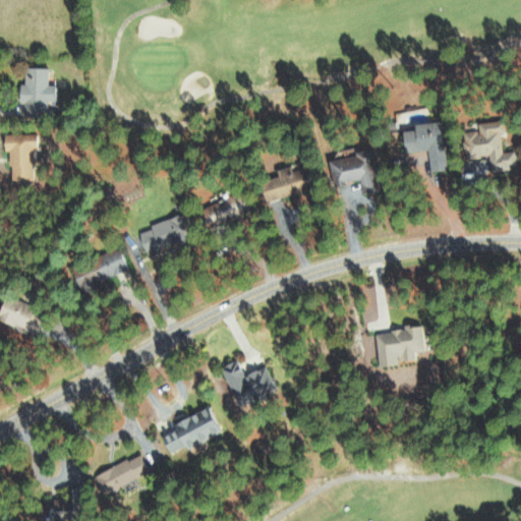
[(47,67),(23,67),(23,84),(17,84),(17,103),(22,103),(21,116),(45,117),(46,101),(53,101),(53,84),(46,83),(47,67)]
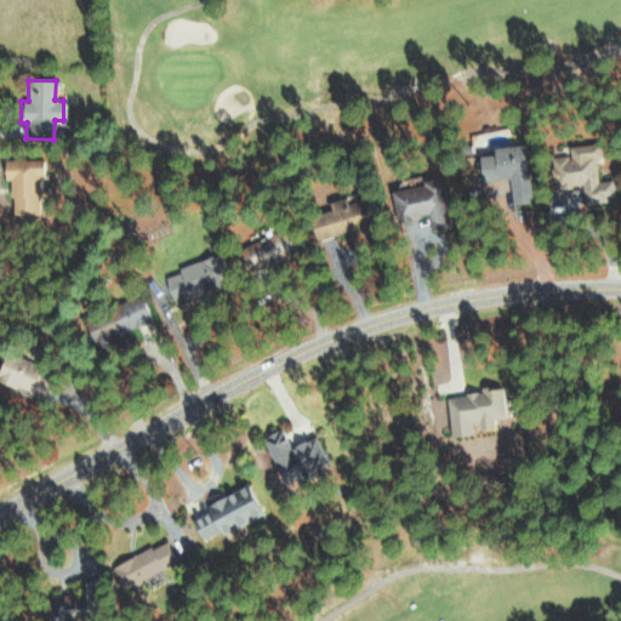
[(512,205),(534,201),(524,143),(491,149),(493,154),(477,157),(482,182),(508,178),(512,205)]
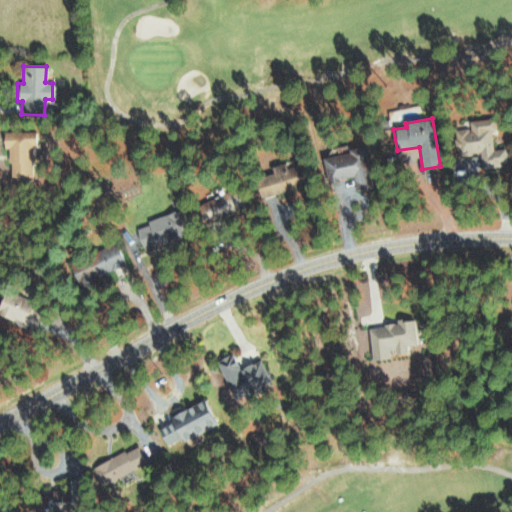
[(480,167),(505,164),(503,148),(492,149),(488,119),(467,122),(468,128),(453,130),(456,156),(478,153),(480,167)]
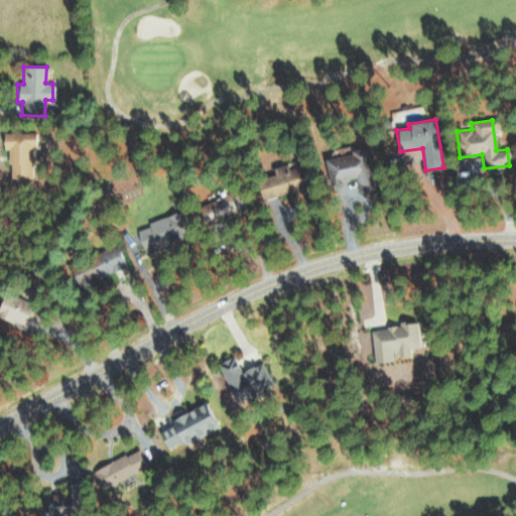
[(31,133),(6,132),(5,177),(30,178),(31,133)]
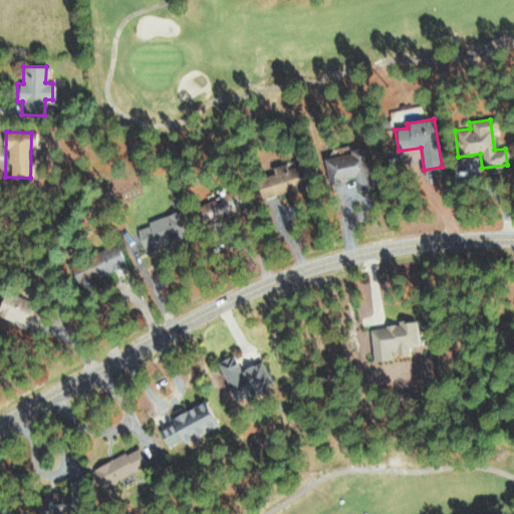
[(353,178),(355,192),(371,189),(364,150),(323,157),(327,182),(353,178)]
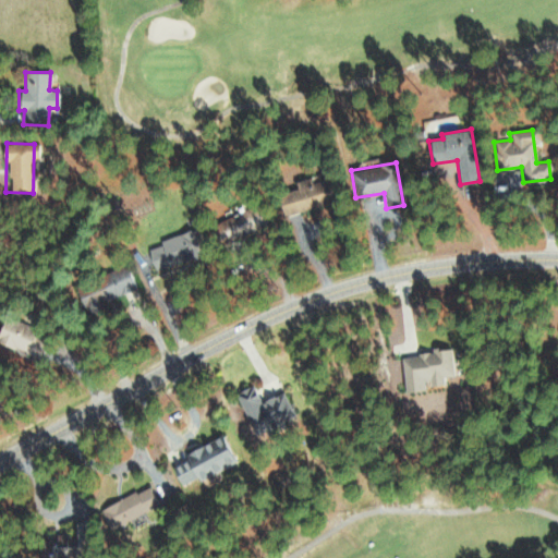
[(282,217),(328,203),(322,180),(312,183),(310,177),(293,181),(295,187),(276,194),(282,217)]
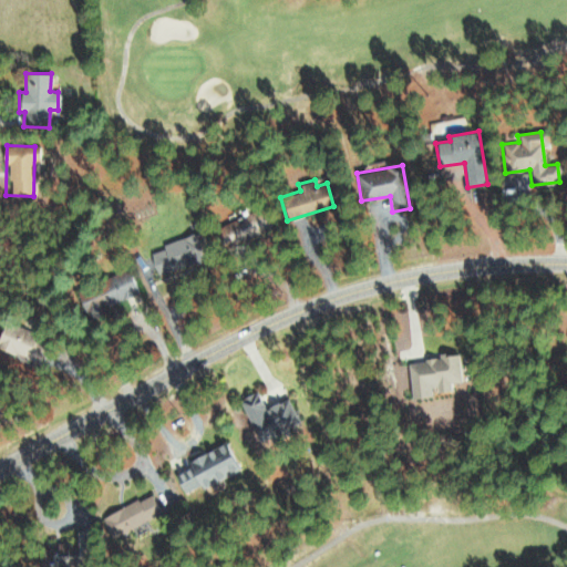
[(212,230),(222,250),(271,227),(261,207),(212,230)]
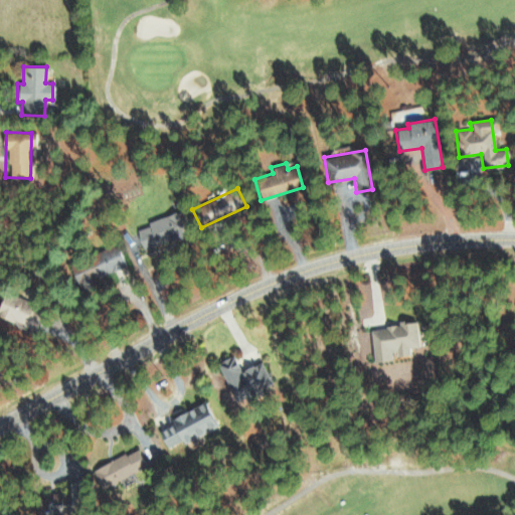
[(136,229),(140,247),(183,239),(178,213),(146,219),(147,227),(136,229)]
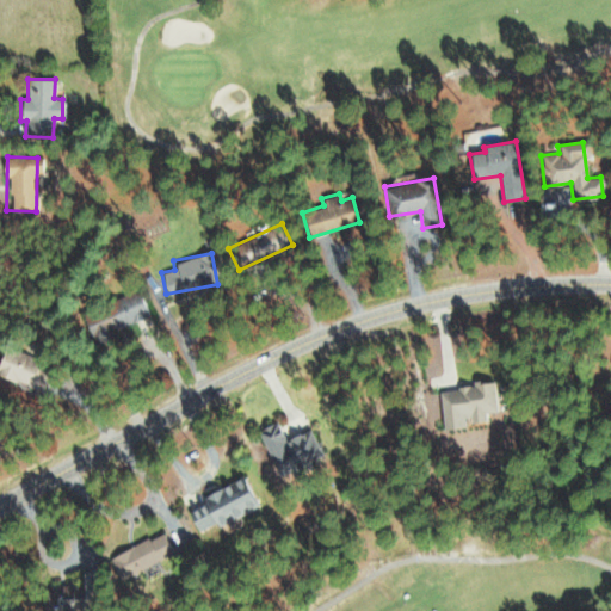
[(92,344),(117,335),(115,328),(146,318),(137,292),(81,313),(92,344)]
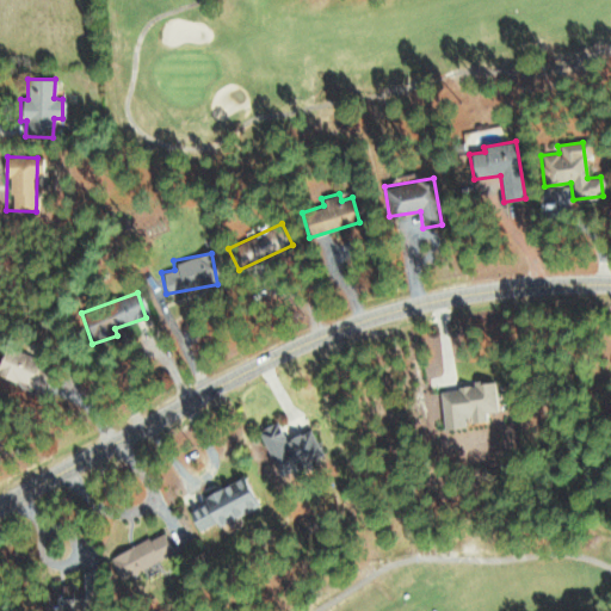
[(0,353),(0,375),(41,392),(49,371),(0,352),(0,353)]
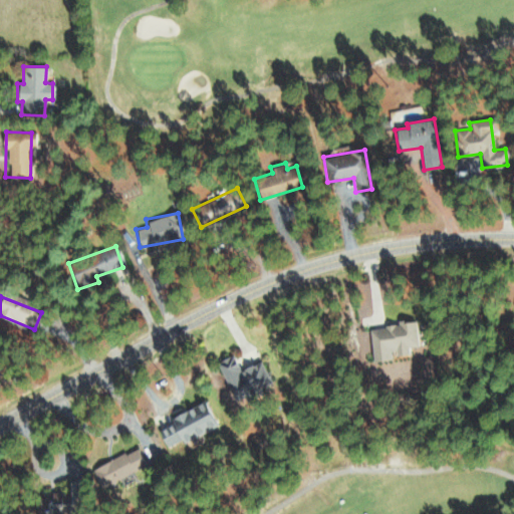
[(216,361),(233,403),(269,388),(258,361),(238,369),(231,355),(216,361)]
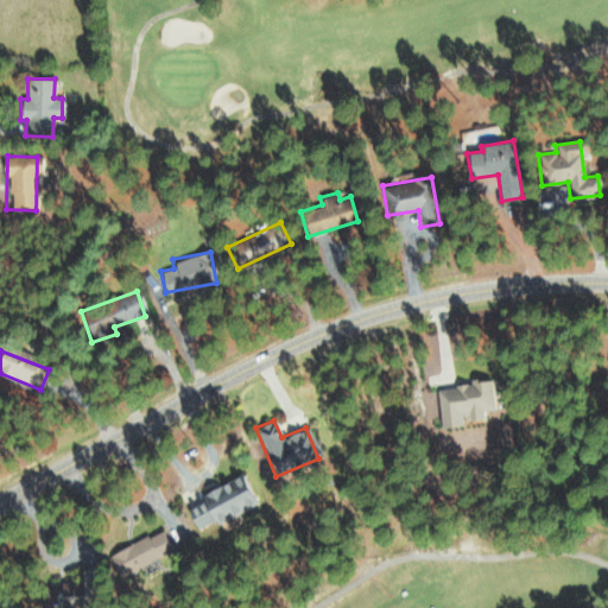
[(198,493),(202,502),(185,510),(194,530),(255,504),(244,474),(198,493)]
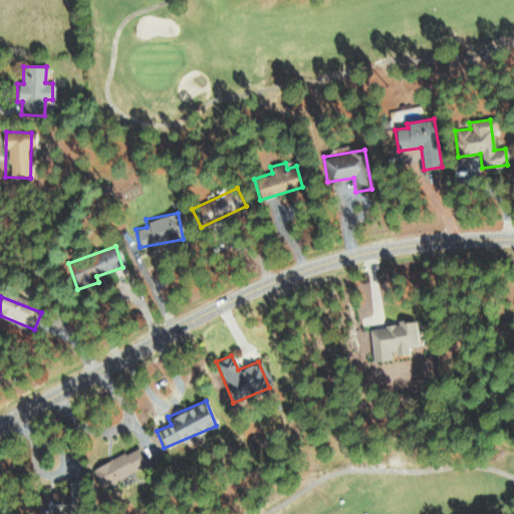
[(90,469),(99,487),(144,466),(136,448),(90,469)]
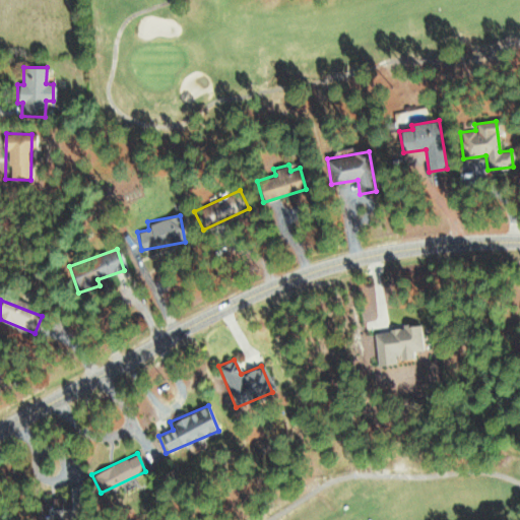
[(68,519),(68,500),(51,501),(51,503),(35,504),(35,519),(68,519)]
